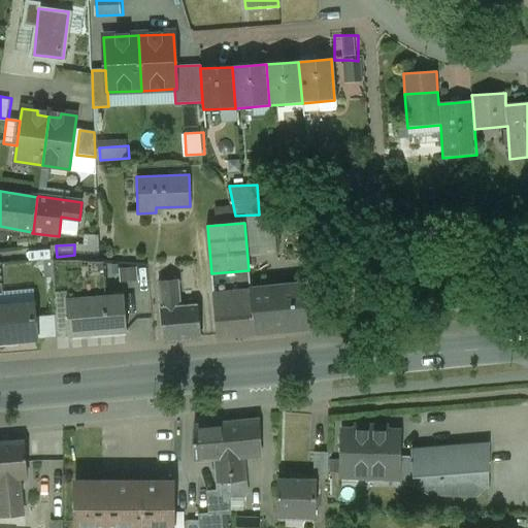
[(102,261),(51,260),(54,293),(65,292),(66,299),(106,295),(102,261)]
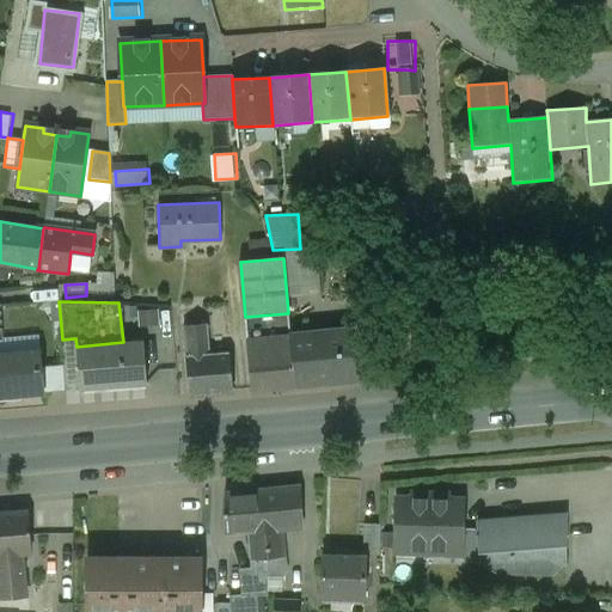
[(141,310),(142,325),(160,324),(160,310),(141,310)]
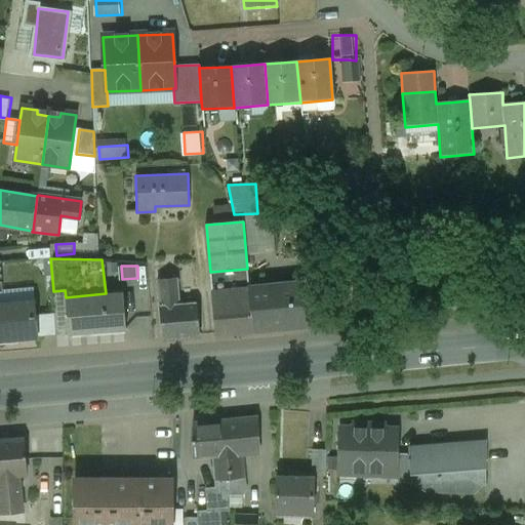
[(247,269),(210,272),(211,303),(250,298),(249,290),(247,269)]
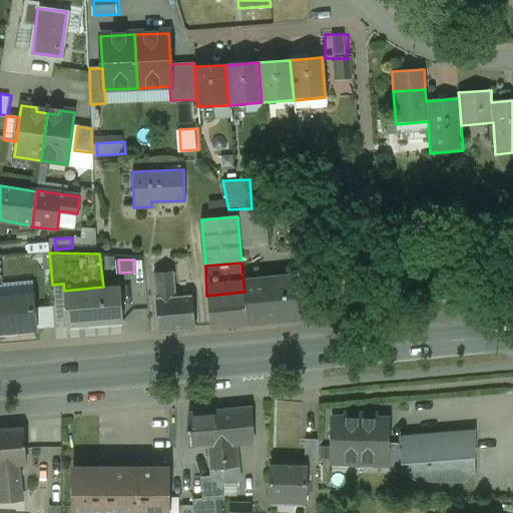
[(171,270),(153,272),(156,297),(174,296),(171,270)]
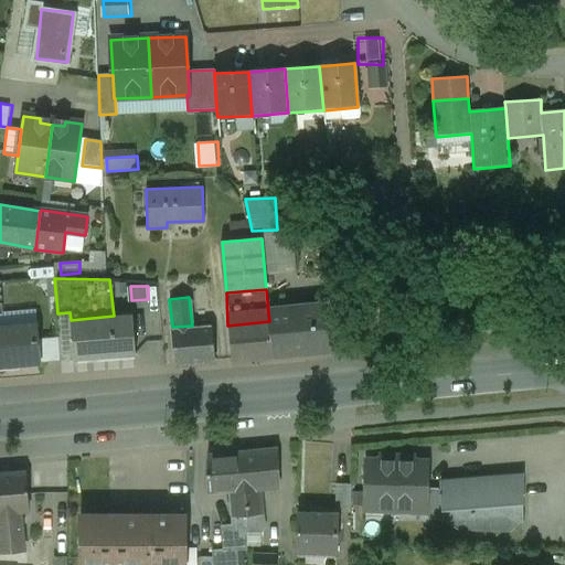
[(306,307),(290,309),(291,310),(268,312),(269,321),(273,356),(330,351),(326,308),(306,309),(306,307)]
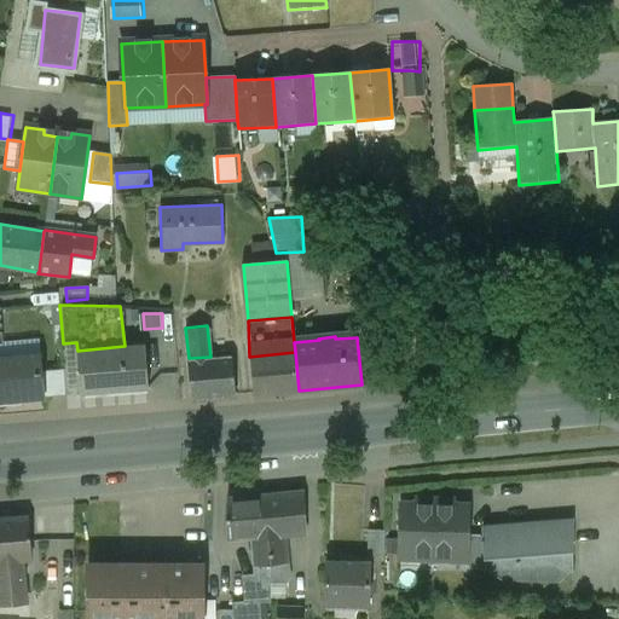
[(125,346),(77,351),(81,394),(146,388),(143,345),(125,346)]
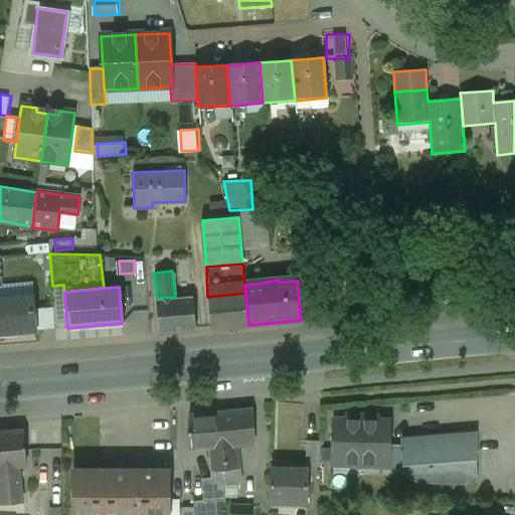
[(245,293),(207,297),(210,328),(248,325),(245,293)]
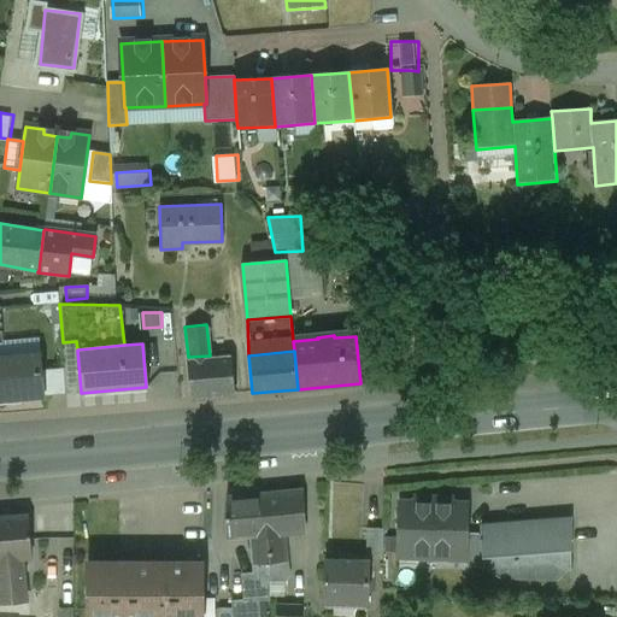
[(188,357),(187,358),(191,397),(234,393),(229,353),(210,356),(188,357)]
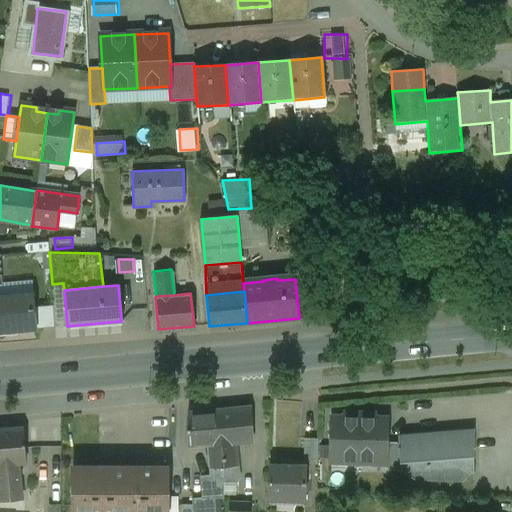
[(34,294),(0,296),(0,330),(37,327),(35,306),(34,294)]
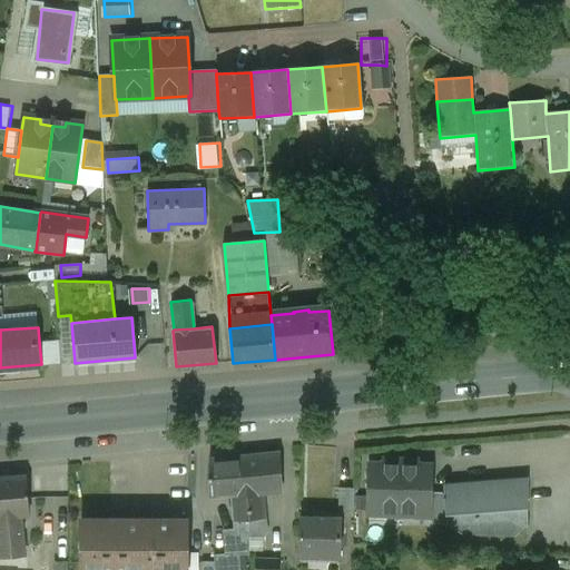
[(61,363),(59,338),(39,341),(41,364),(61,363)]
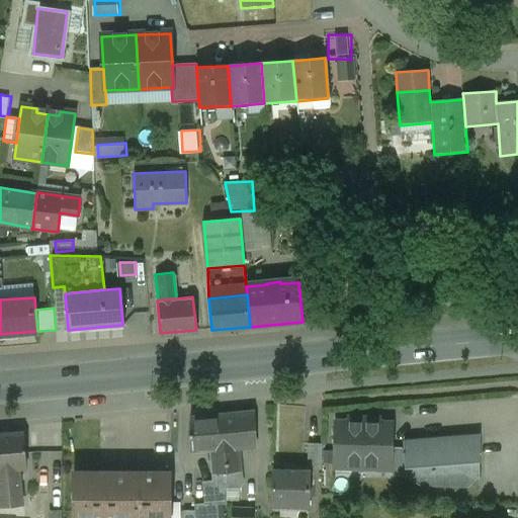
[(253,413),(222,415),(225,448),(239,446),(256,444),(253,413)]
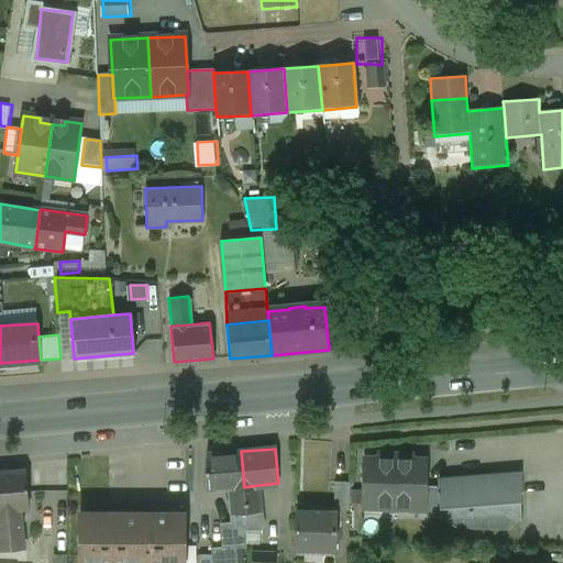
[(241,451),(208,453),(207,490),(230,488),(244,487),(241,451)]
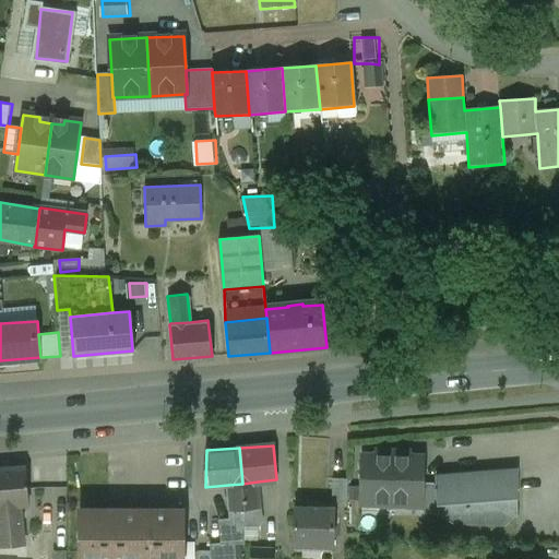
[(384,456),(363,455),(361,501),(373,501),(378,506),(391,507),(393,452),(384,452),(384,456)]
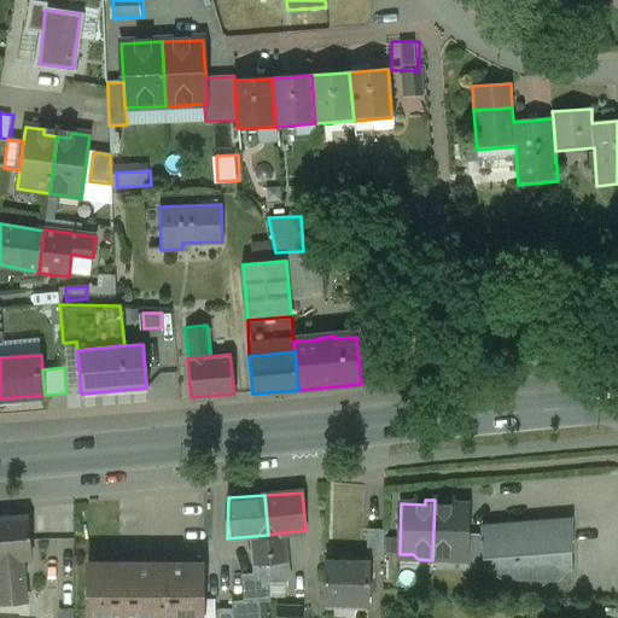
[(467,506),(443,505),(444,500),(435,500),(432,560),(448,560),(453,555),(465,555),(466,555),(466,535),(467,506)]
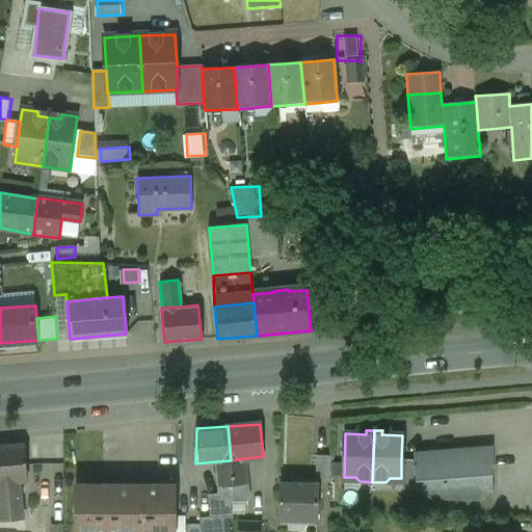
[(24,444),(0,447),(0,482),(21,480),(28,479),(24,444)]
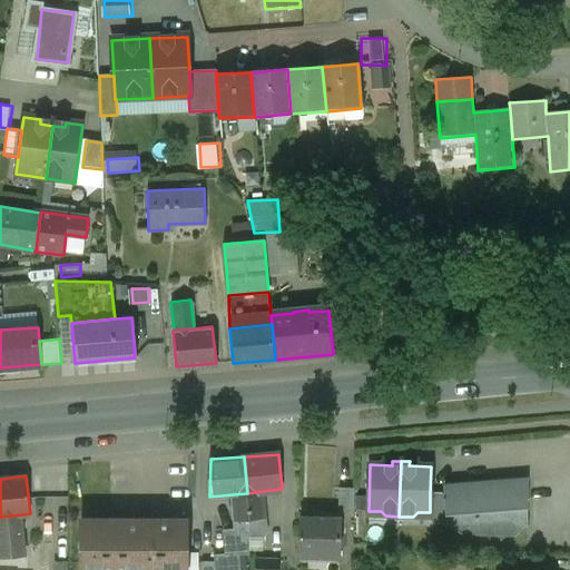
[(528,481),(444,488),(445,493),(448,524),(448,534),(465,534),(472,526),(488,536),(490,536),(491,534),(497,527),(512,537),(514,537),(514,536),(521,527),(513,521),(520,510),(527,510),(528,481)]
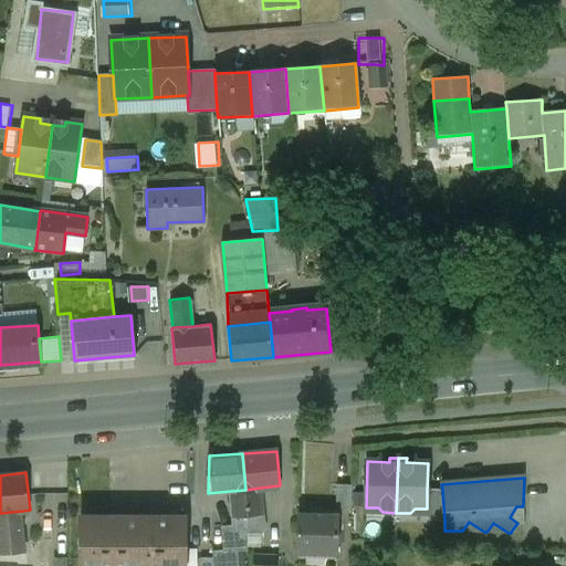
[(352,485),(336,485),(336,510),(352,510),(352,485)]
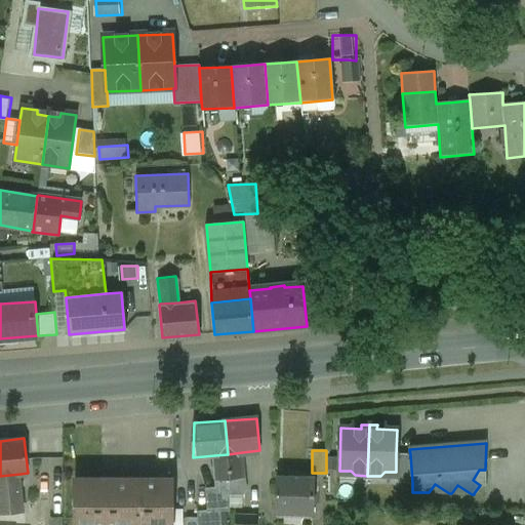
[(242,452),(228,454),(230,480),(243,479),(242,452)]
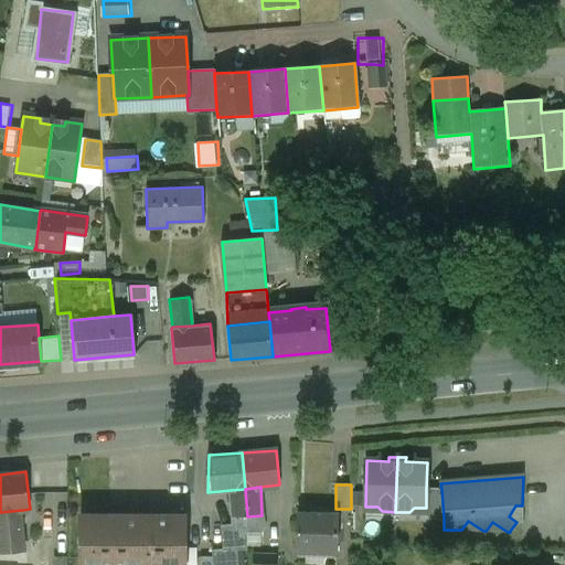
[(245,489),(231,490),(233,518),(247,516),(245,489)]
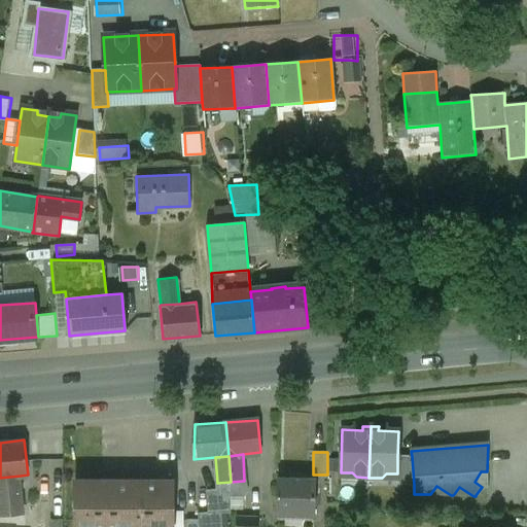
[(412,456),(397,456),(397,473),(396,473),(395,480),(400,485),(414,485),(412,456)]
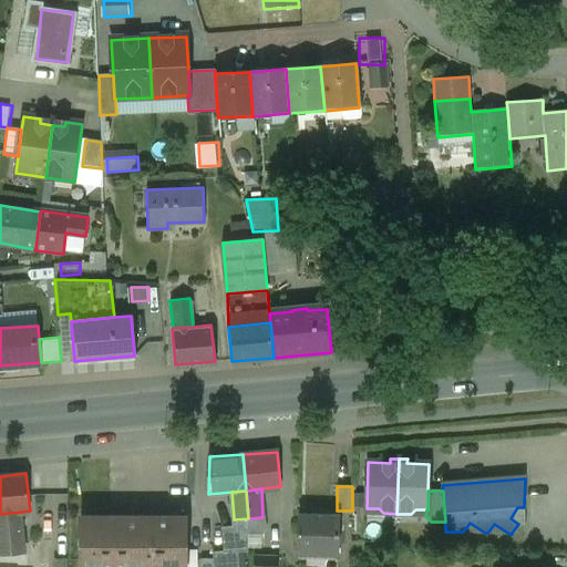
[(22,512),(0,514),(0,544),(1,556),(26,554),(22,512)]
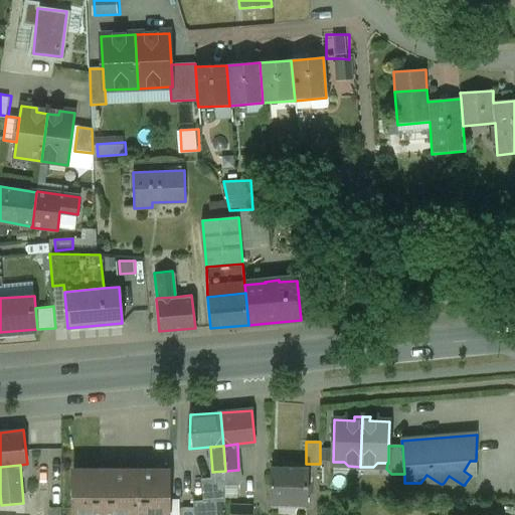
[(308,470),(272,469),(271,503),(308,504),(308,470)]
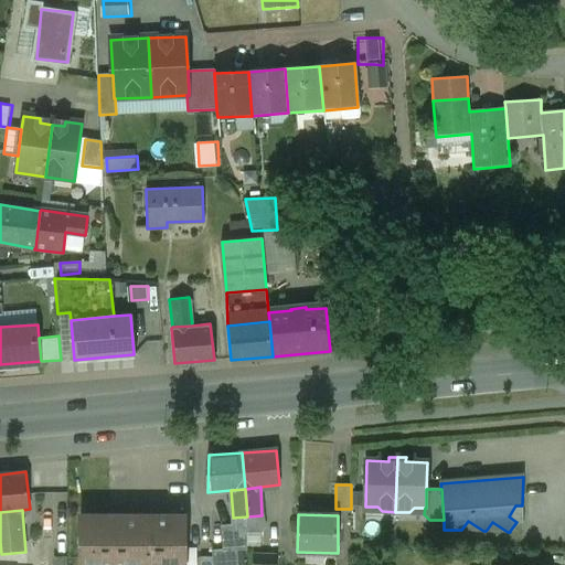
[(108,516),(82,516),(82,564),(184,564),(185,515),(159,516),(108,516)]
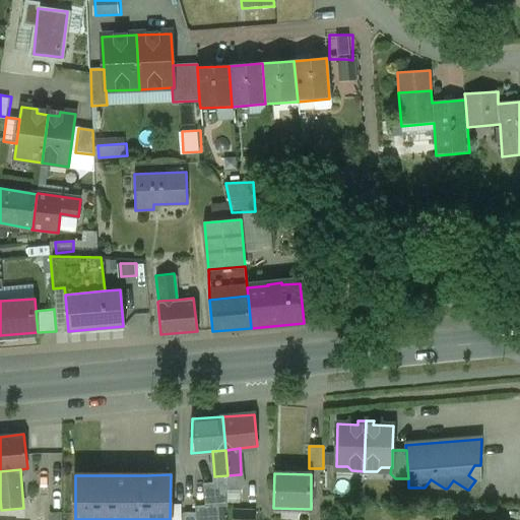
[(241,474),(228,475),(228,489),(242,488),(241,474)]
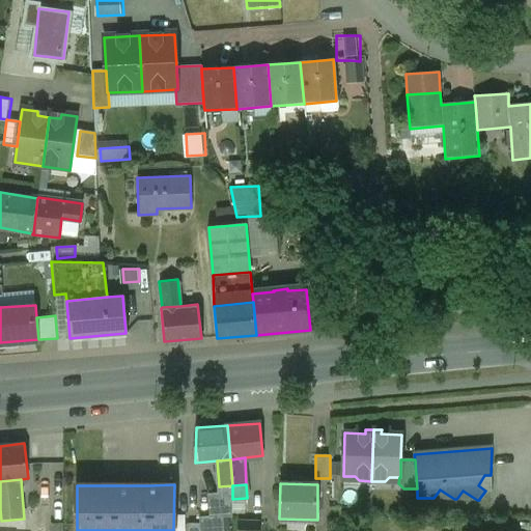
[(232,499),(232,485),(219,486),(220,500),(232,499)]
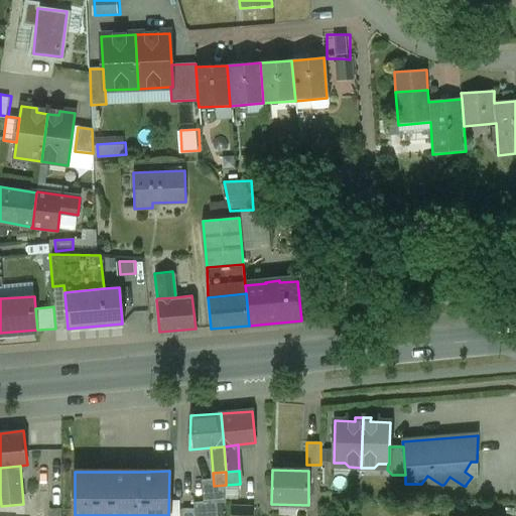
[(216,515),(215,501),(194,504),(194,509),(194,515),(216,515)]
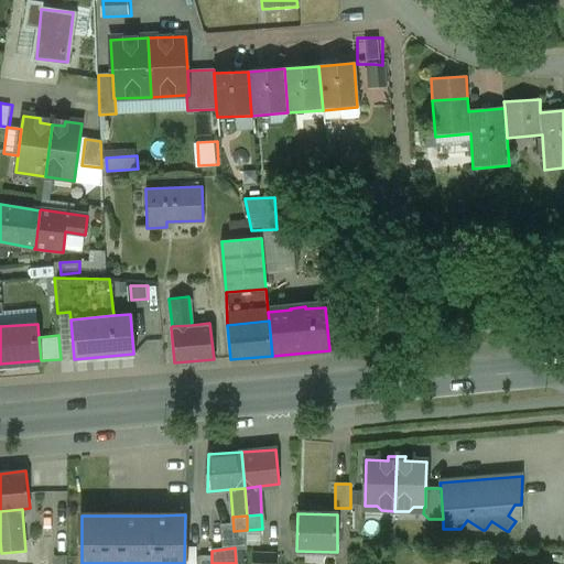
[(69,563),(71,553),(57,553),(56,563),(69,563)]
